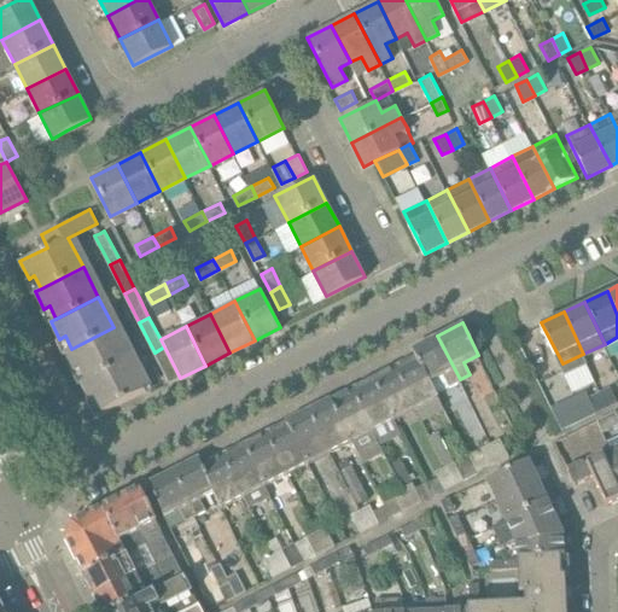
[(87,378),(129,357),(114,327),(71,349),(65,351),(75,369),(80,366),(87,378)]
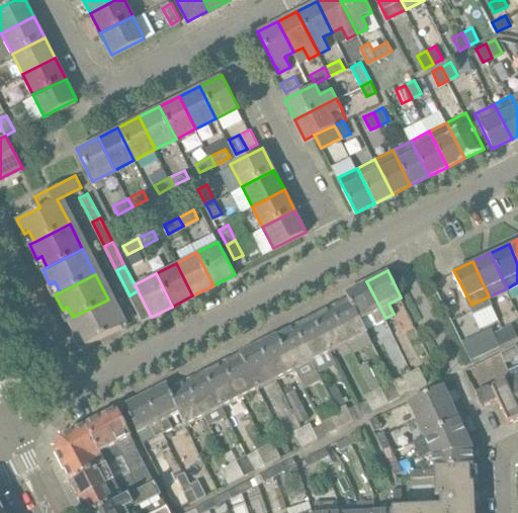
[(376,323),(385,318),(366,281),(345,291),(348,297),(354,309),(355,308),(360,319),(371,313),(376,323)]
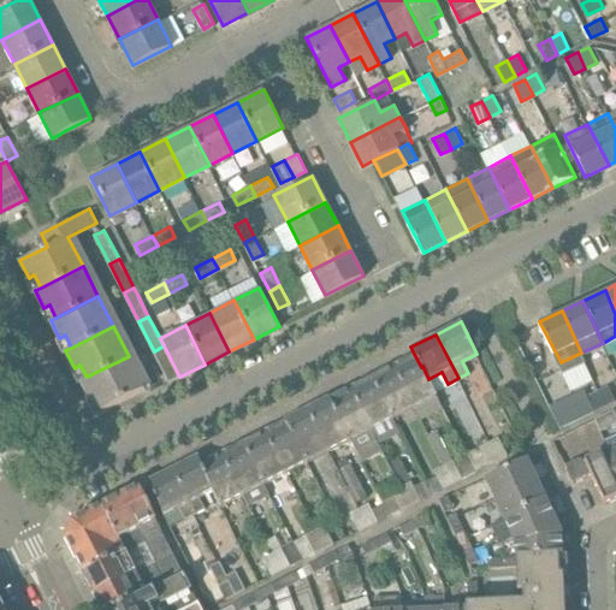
[(178,374),(164,345),(154,351),(169,380),(178,374)]
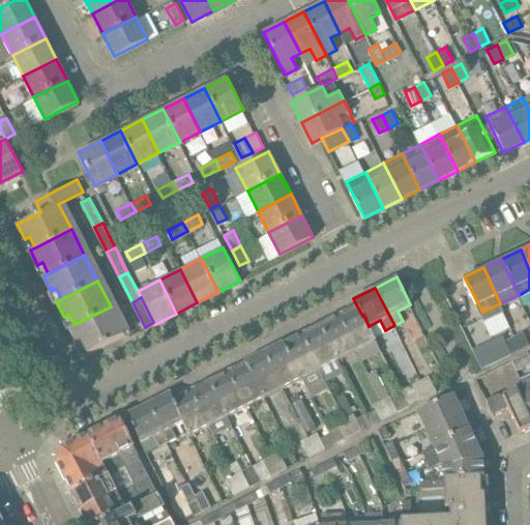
[(376,339),(369,326),(363,315),(362,316),(356,304),(339,313),(356,349),(376,339)]
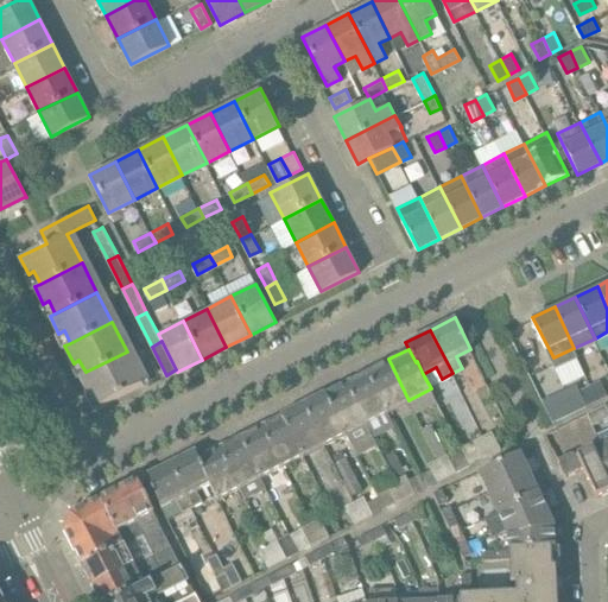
[(101,404),(141,382),(143,382),(127,352),(86,372),(80,375),(88,392),(94,390),(101,404)]
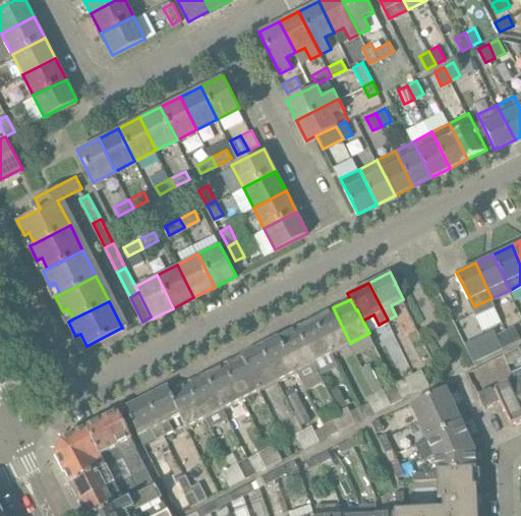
[(496,302),(460,319),(464,327),(476,322),(479,328),(503,318),(496,302)]
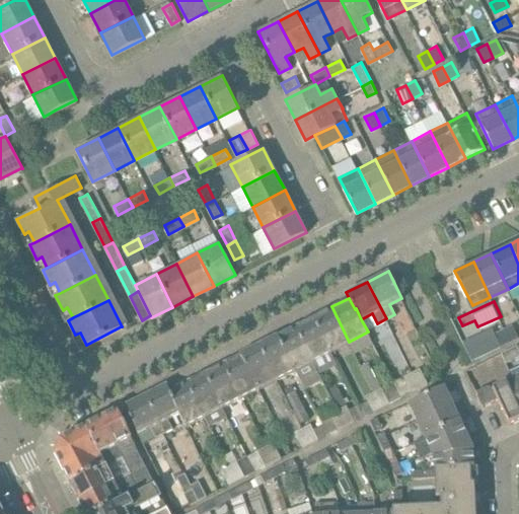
[(331,351),(349,342),(331,306),(313,315),(331,351)]
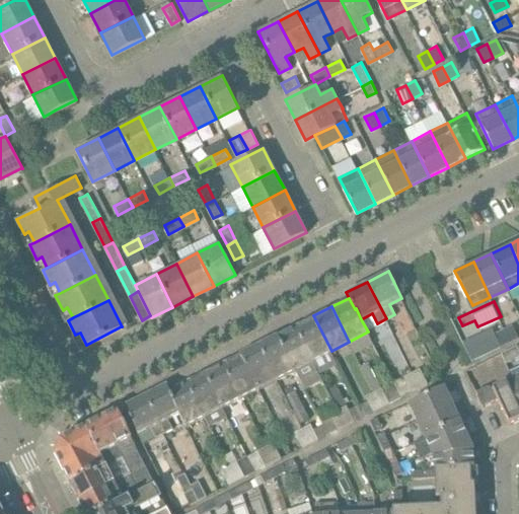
[(313,360),(331,351),(313,315),(295,324),(313,360)]
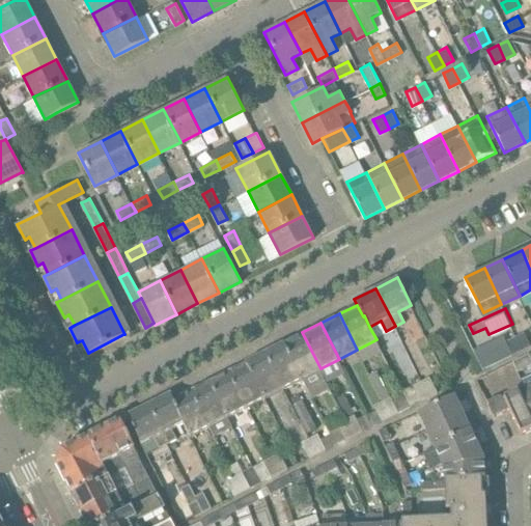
[(522,348),(530,343),(524,330),(514,335),(522,348)]
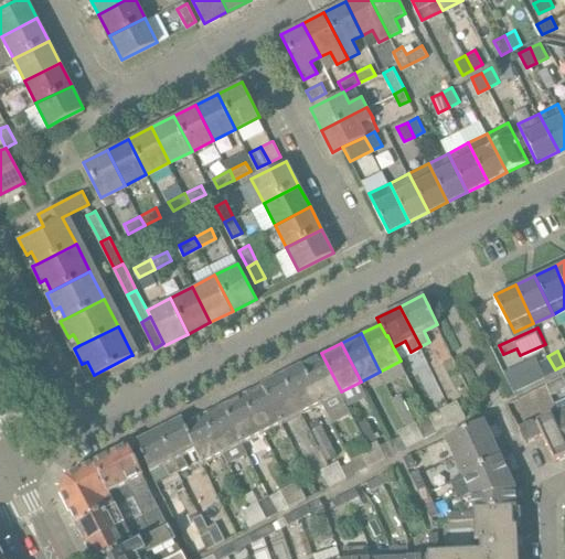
[(321,401),(341,391),(321,353),(301,364),(321,401)]
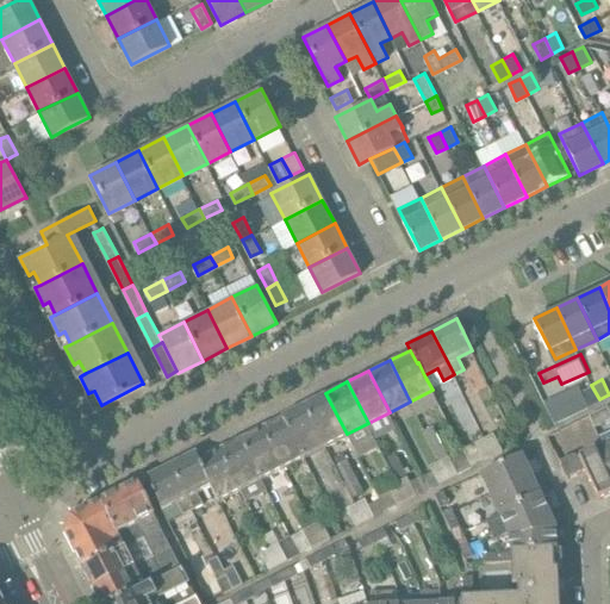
[(599,399),(591,385),(580,390),(587,405),(599,399)]
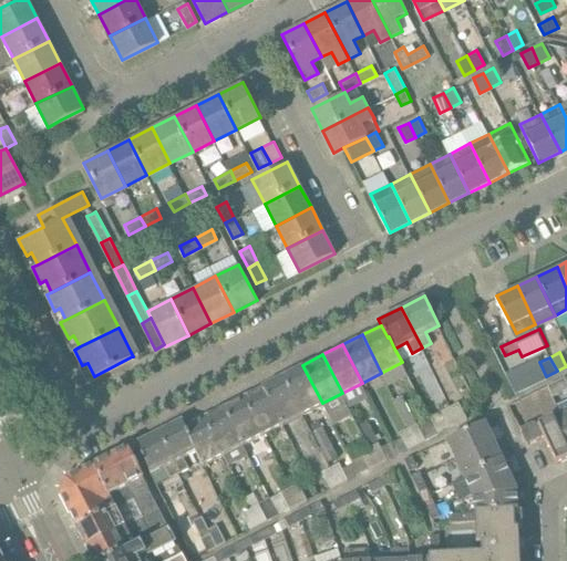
[(516,392),(546,376),(539,362),(508,376),(516,392)]
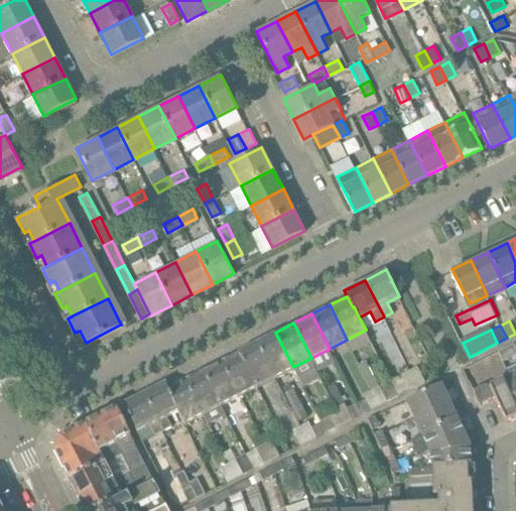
[(276,376),(293,367),(275,333),(258,341),(276,376)]
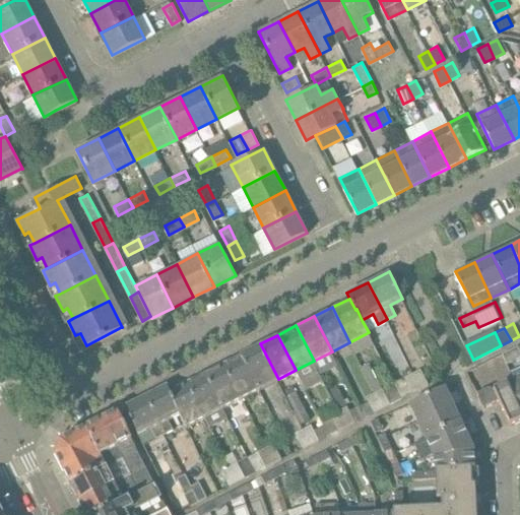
[(259,388),(278,379),(260,343),(242,353),(259,388)]
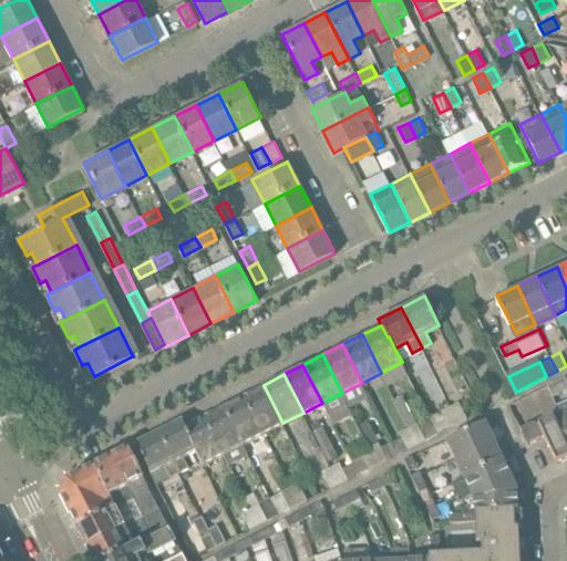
[(566,380),(565,376),(548,384),(554,394),(566,387),(566,380)]
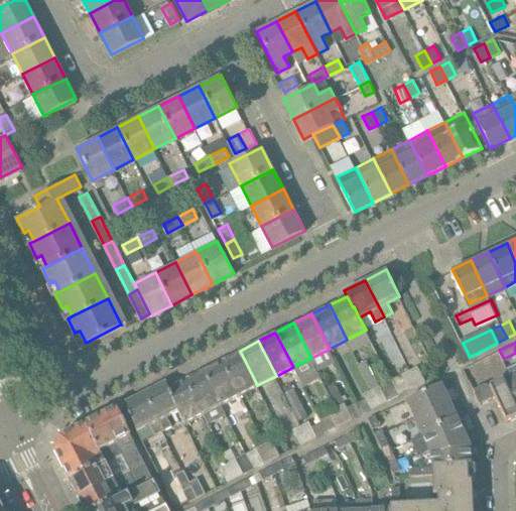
[(240,394),(257,385),(240,351),(222,359),(240,394)]
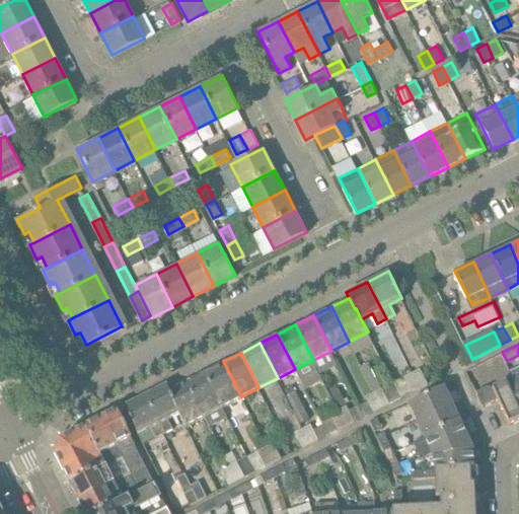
[(223,406),(241,396),(223,361),(205,371),(223,406)]
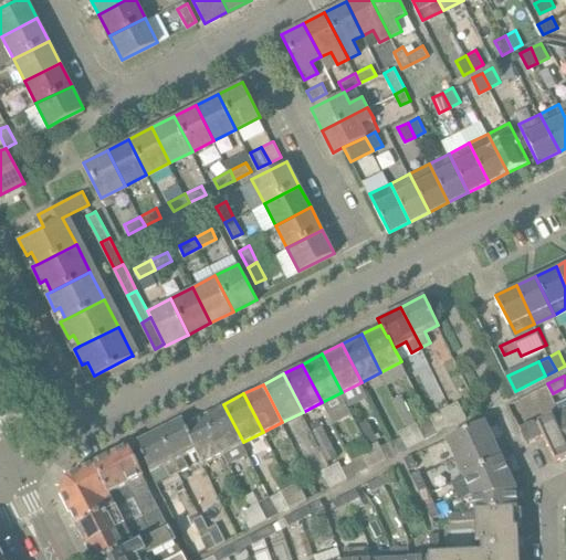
[(458,421),(467,416),(458,400),(449,404),(458,421)]
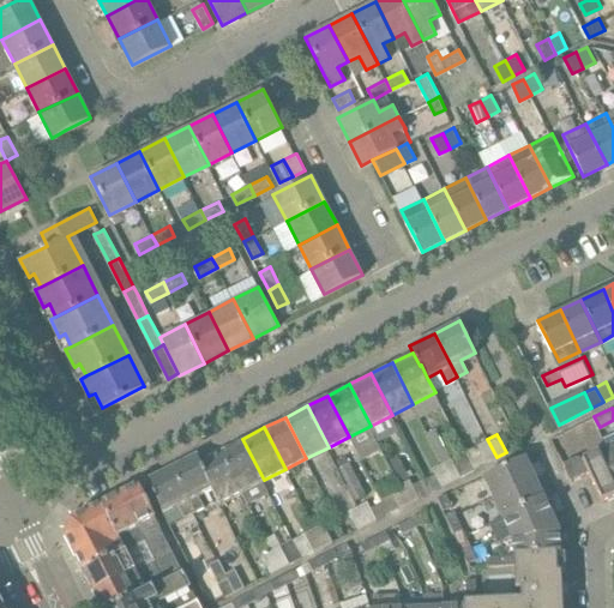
[(242,491),(264,480),(242,439),(221,450),(242,491)]
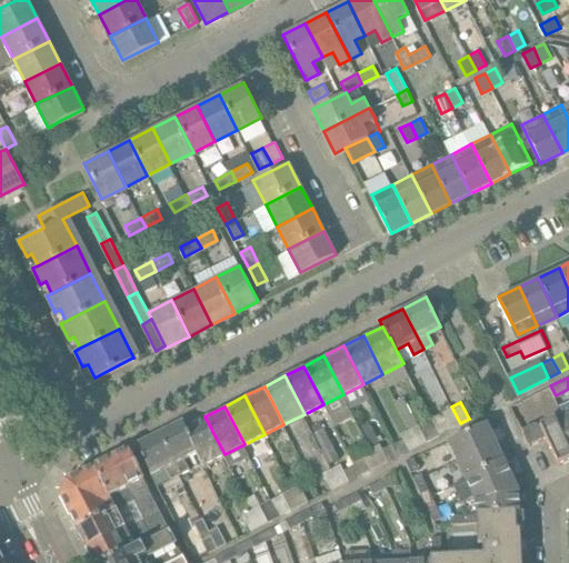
[(452,428),(460,423),(451,406),(443,411),(452,428)]
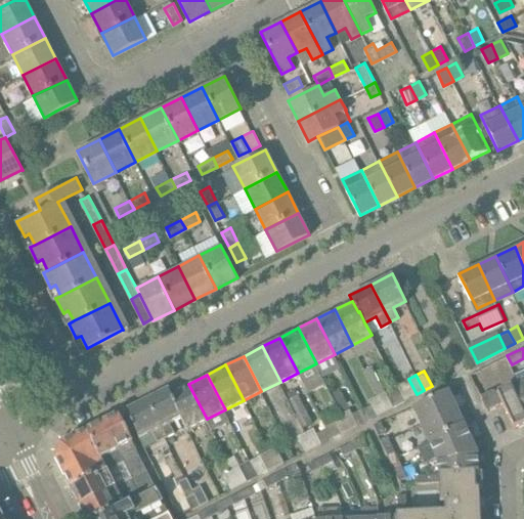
[(514,428),(523,423),(523,393),(519,382),(497,392),(514,428)]
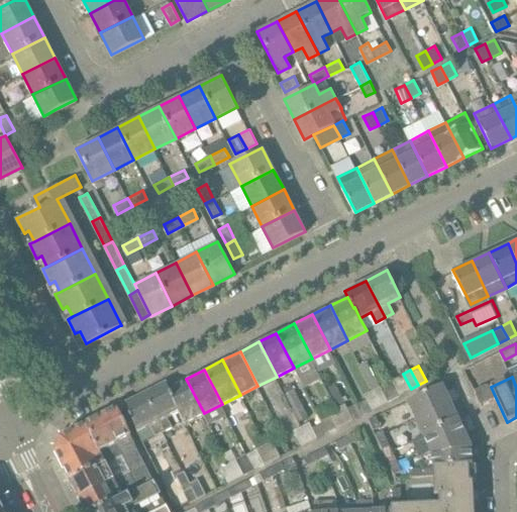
[(185,423),(204,413),(186,379),(169,388),(174,398),(172,399),(178,410),(185,423)]
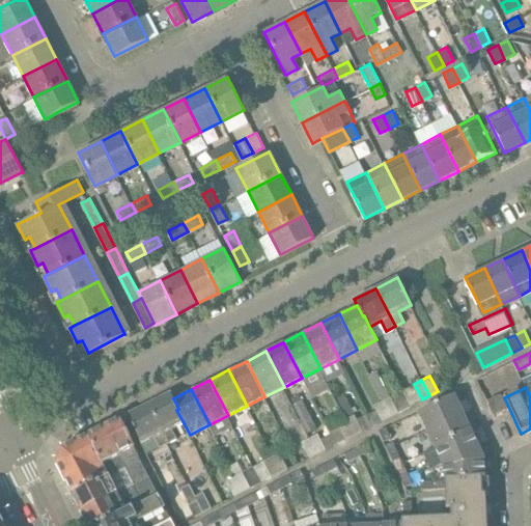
[(172,426),(183,421),(176,410),(178,409),(173,398),(170,392),(148,404),(168,442),(177,437),(172,426)]
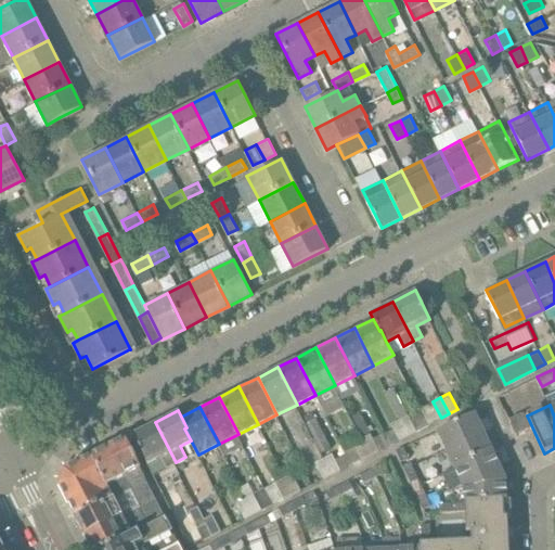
[(444,447),(483,430),(476,412),(436,431),(444,447)]
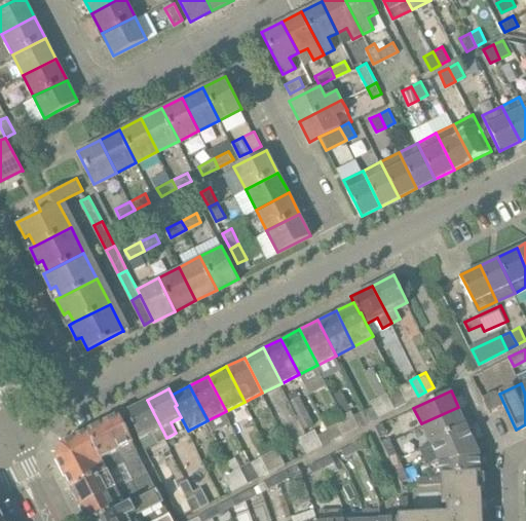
[(386,411),(395,407),(386,392),(378,396),(386,411)]
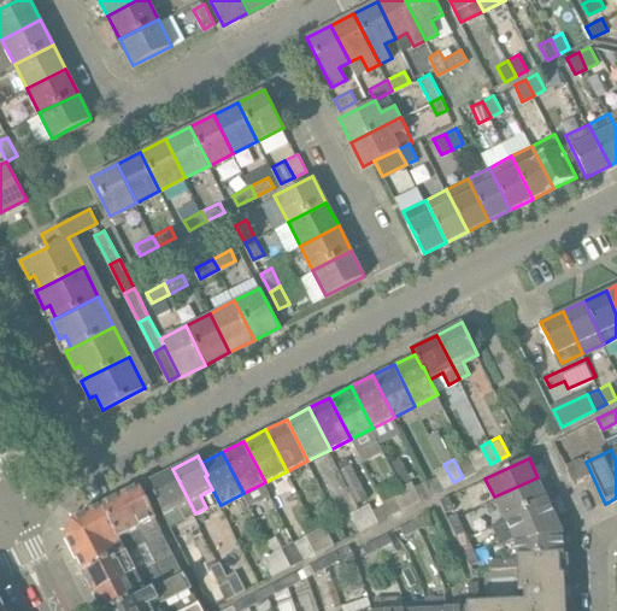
[(445,487),(453,482),(444,464),(435,469),(445,487)]
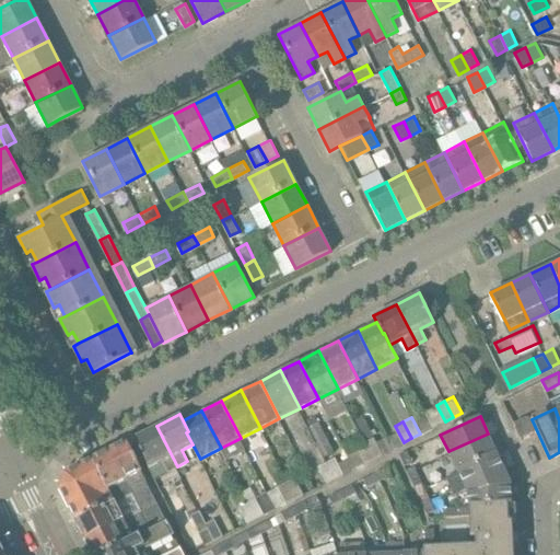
[(167,471),(177,466),(156,426),(135,437),(149,466),(162,460),(167,471)]
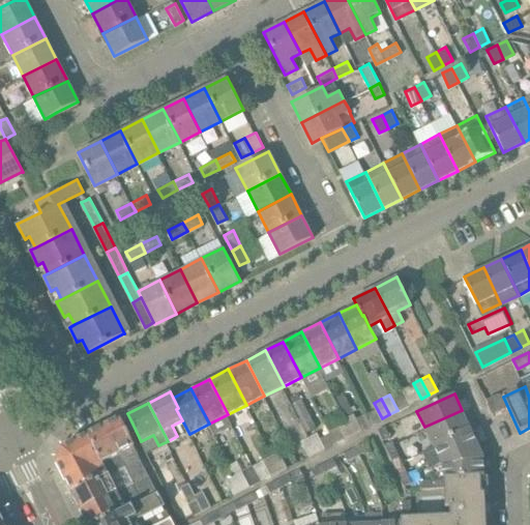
[(433,444),(470,427),(462,410),(424,427),(433,444)]
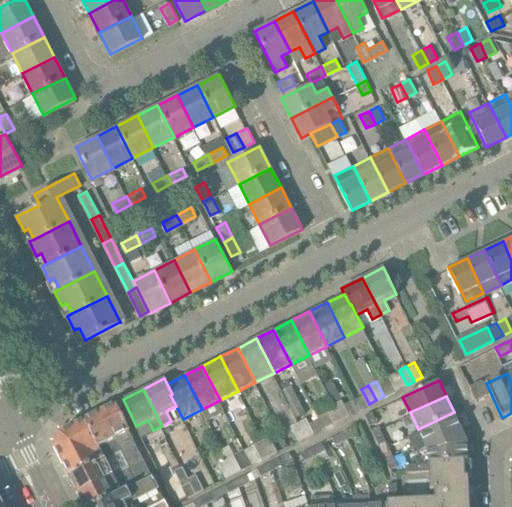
[(341,418),(349,414),(342,399),(334,402),(341,418)]
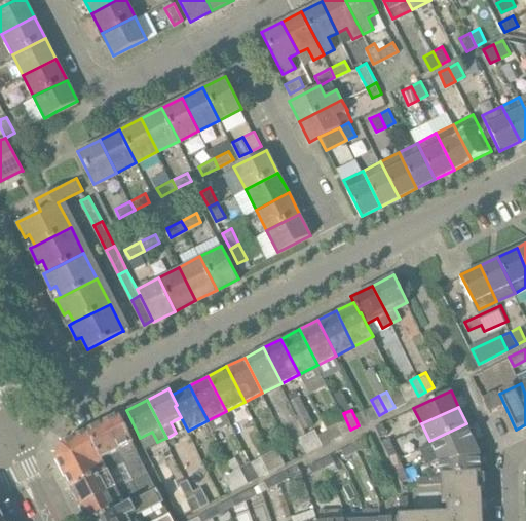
[(343,434),(350,430),(343,413),(335,417),(343,434)]
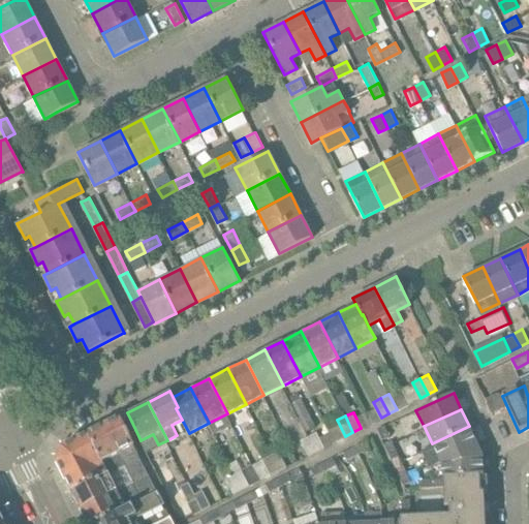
[(123,460),(137,452),(120,417),(87,433),(102,462),(107,459),(113,469),(116,468),(125,464),(123,460)]
